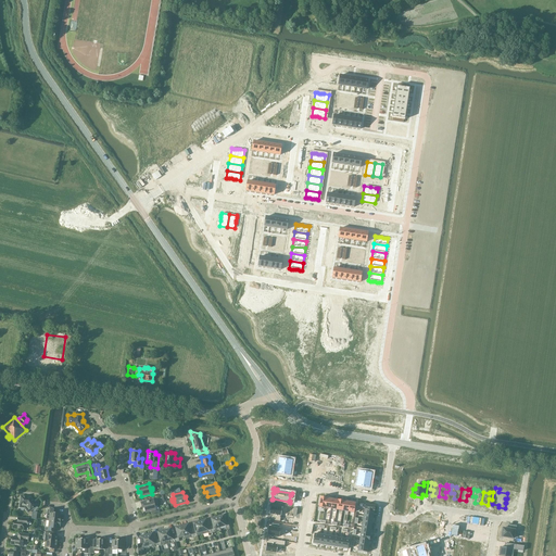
[(30,497),(21,496),(20,507),(24,508),(27,513),(37,506),(30,497)]
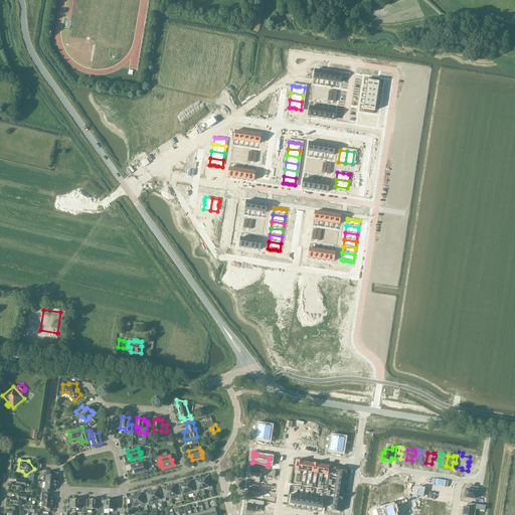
[(145,469),(145,468),(145,467),(144,466),(143,466),(142,463),(130,466),(132,471),(133,470),(135,475),(144,472),(143,469),(144,469),(145,469)]
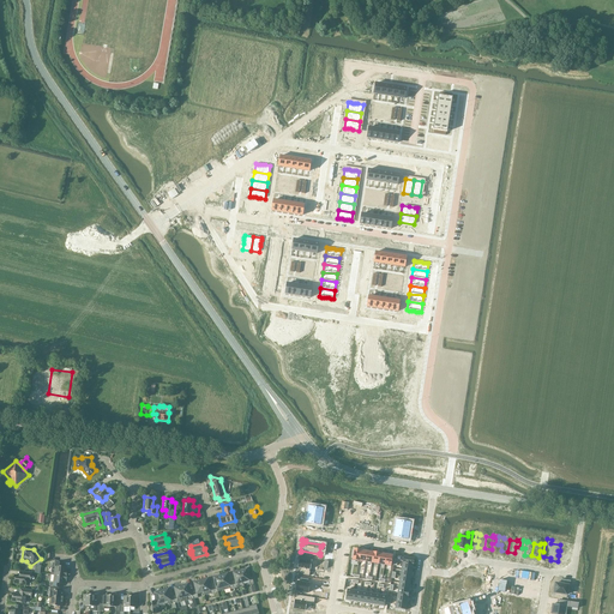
[(299,560),(298,567),(301,569),(300,570),(299,575),(309,576),(309,571),(309,570),(311,570),(312,560),(304,559),(304,561),(299,560)]
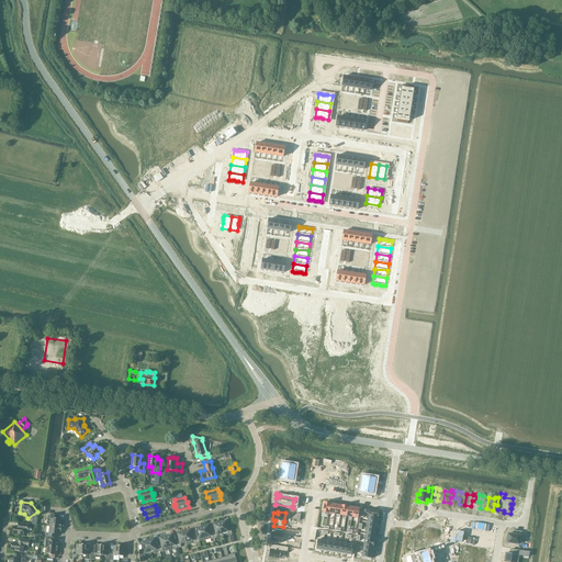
[(51,518),(49,526),(60,528),(62,521),(60,521),(60,519),(58,519),(58,516),(48,515),(47,518),(51,518)]
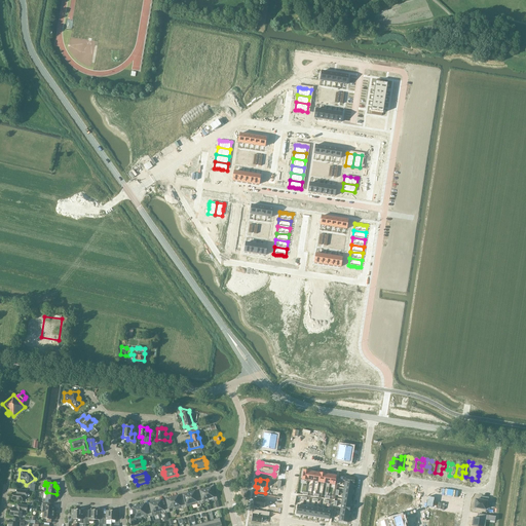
[(212,488),(205,489),(208,499),(214,498),(214,500),(217,500),(216,494),(213,494),(212,488)]
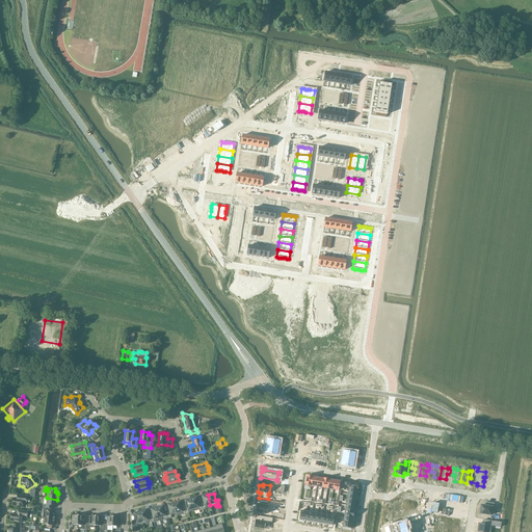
[(210,505),(208,495),(202,497),(204,503),(201,504),(203,510),(206,509),(207,508),(207,507),(207,506),(210,505)]
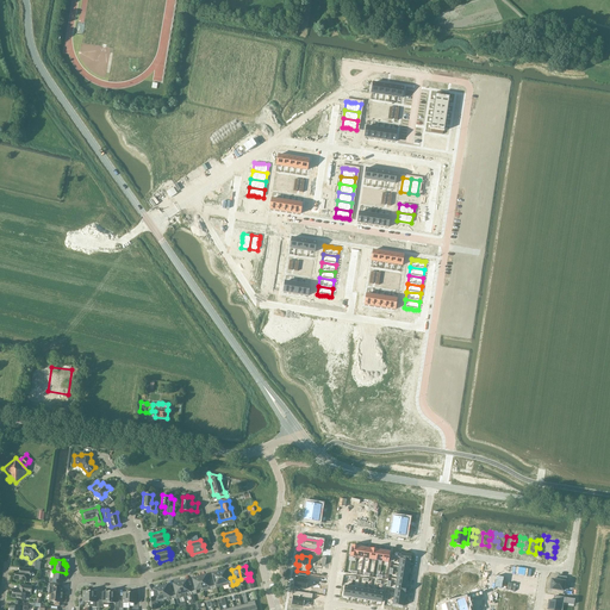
[(31,570),(19,568),(19,572),(14,571),(13,579),(25,582),(26,576),(30,577),(31,570)]
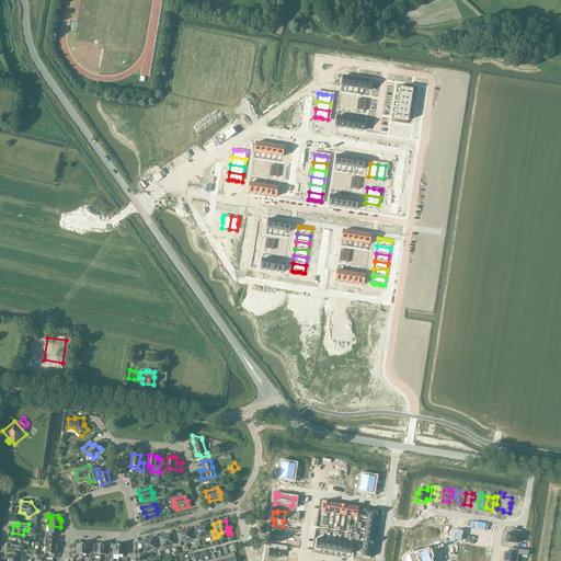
[(59,533),(60,527),(49,525),(48,533),(45,533),(45,536),(56,537),(56,534),(58,535),(59,533)]
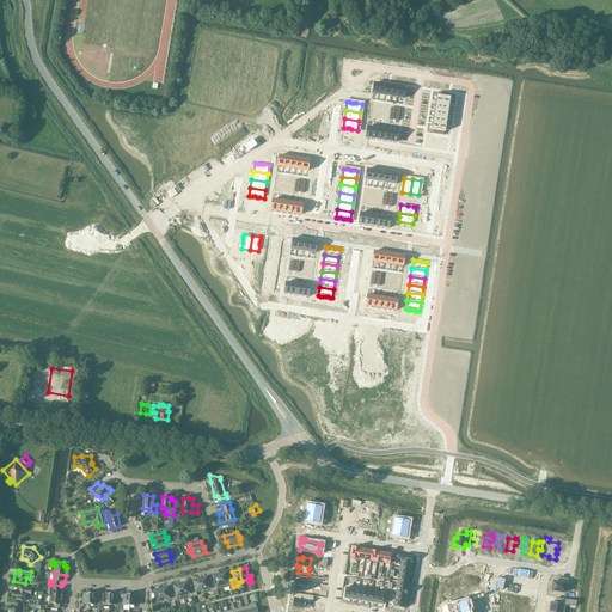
[(230,588),(233,587),(231,580),(228,580),(226,573),(220,575),(224,588),(230,587),(230,588)]
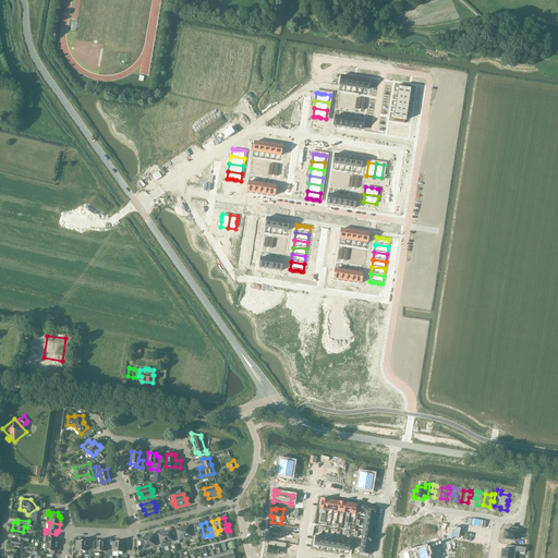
[(196,532),(193,533),(195,540),(197,538),(204,536),(201,524),(194,525),(196,532)]
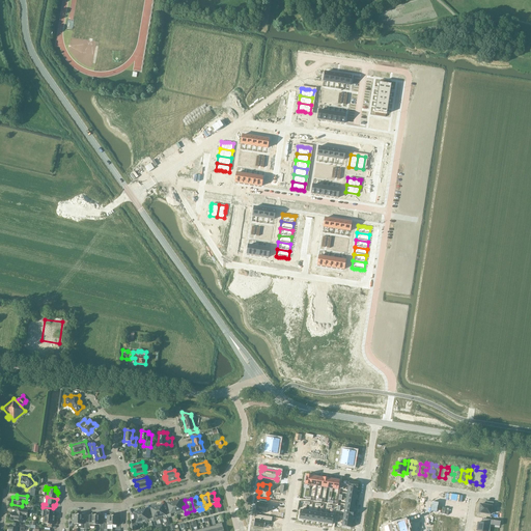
[(256,503),(255,511),(267,512),(268,505),(266,505),(267,501),(259,500),(259,504),(256,503)]
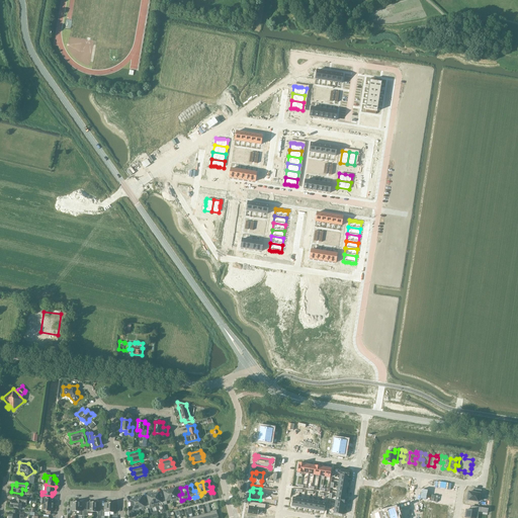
[(178,502),(181,501),(179,495),(176,495),(175,489),(169,491),(172,501),(172,503),(178,501),(178,502)]
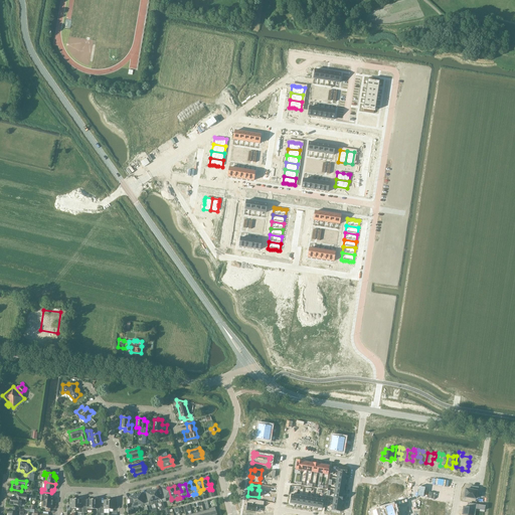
[(466,489),(465,497),(475,499),(477,492),(478,492),(478,487),(471,486),(470,490),(466,489)]
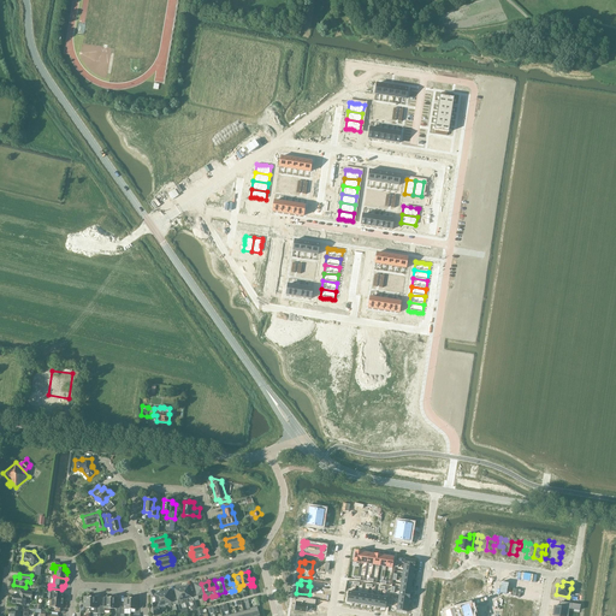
[(205,596),(201,584),(195,585),(196,592),(194,593),(195,600),(199,599),(197,597),(205,596)]
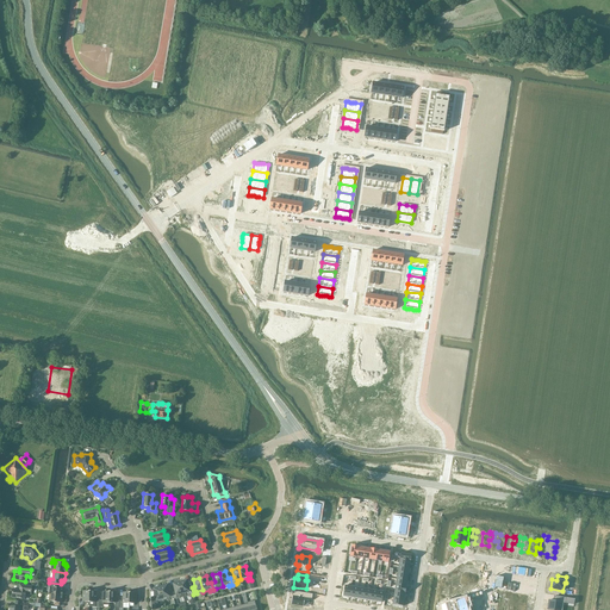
[(186,580),(180,583),(182,595),(187,593),(187,596),(193,595),(192,587),(188,589),(186,580)]
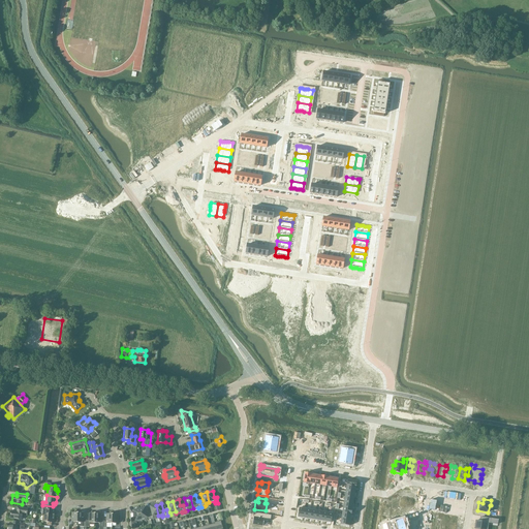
[(149,514),(151,520),(151,521),(159,519),(158,516),(156,505),(150,506),(152,512),(149,514)]
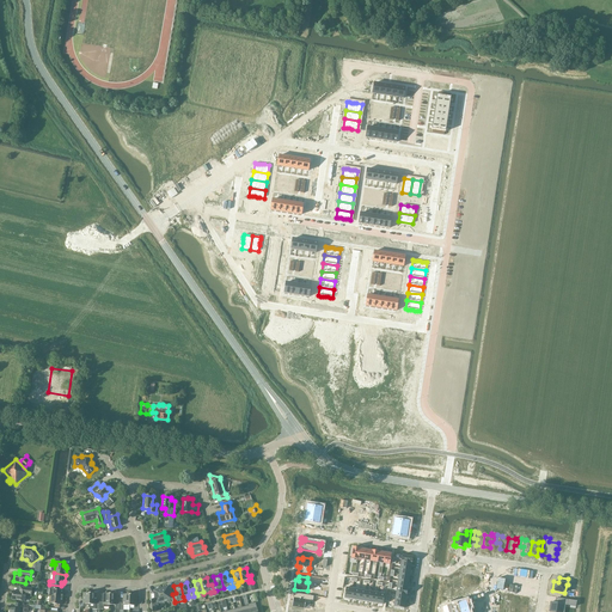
[(53,589),(51,597),(63,598),(63,591),(61,591),(62,587),(54,586),(54,589),(53,589)]
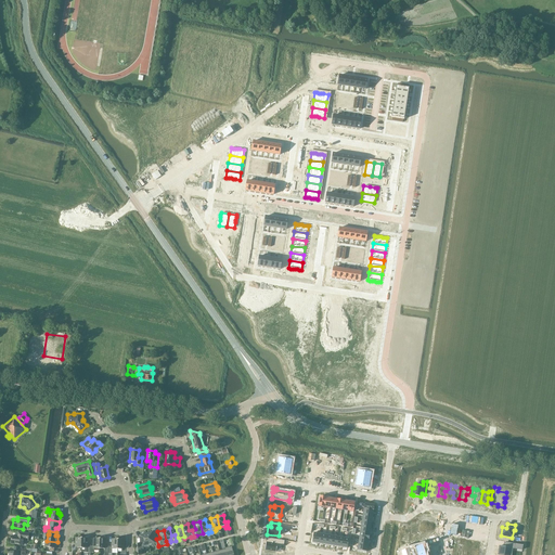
[(28,541),(29,533),(17,532),(17,537),(12,536),(11,541),(10,544),(13,544),(23,545),(23,540),(28,541)]
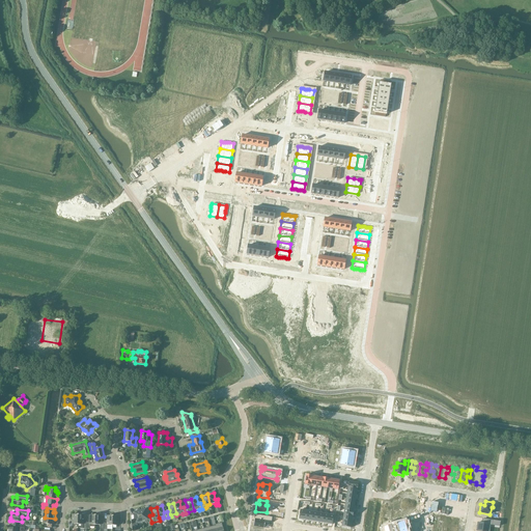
[(145,510),(139,511),(142,523),(145,522),(146,524),(151,522),(149,515),(146,516),(145,510)]
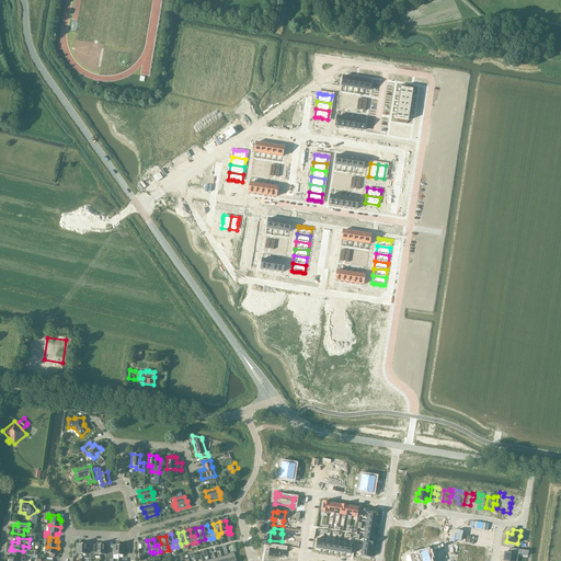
[(150,552),(147,540),(141,541),(142,549),(140,549),(141,556),(145,556),(145,553),(150,552)]
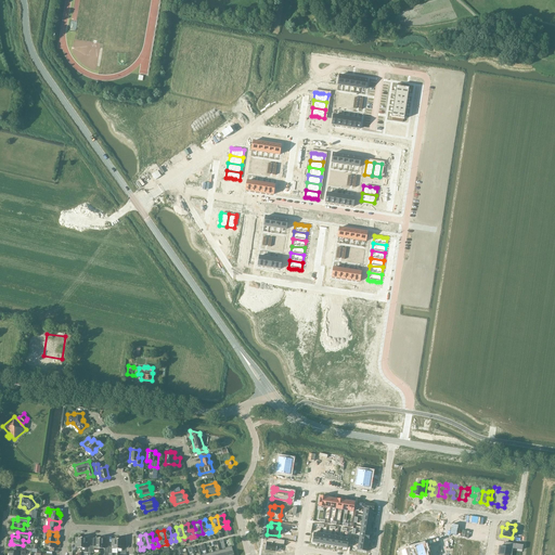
[(88,539),(81,539),(81,549),(87,549),(87,553),(90,553),(90,545),(87,545),(88,539)]
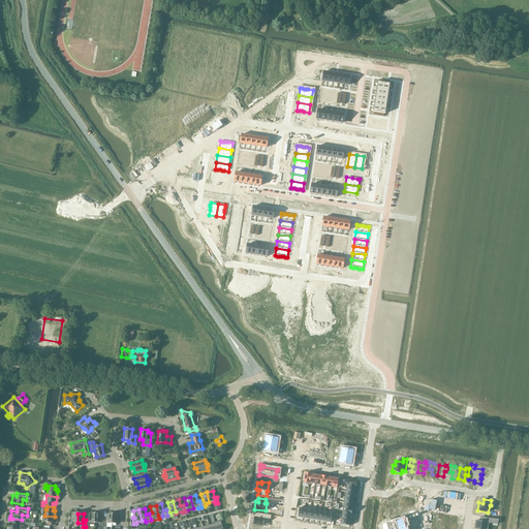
[(94,523),(95,514),(89,514),(89,521),(86,520),(86,527),(89,527),(89,525),(94,525),(94,523)]
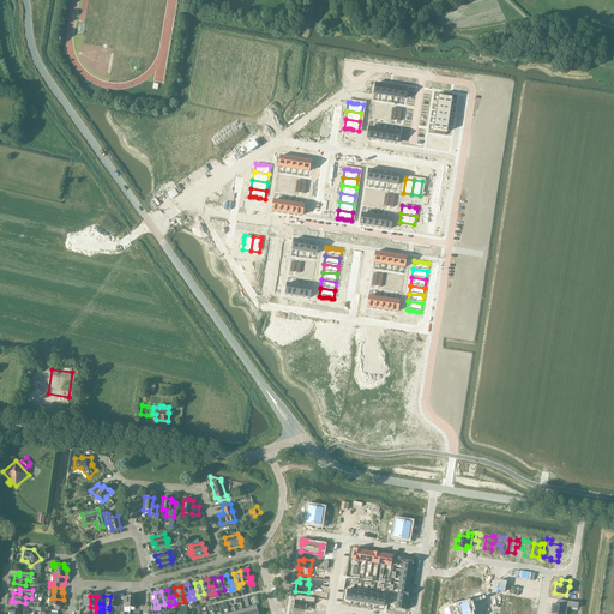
[(116,596),(110,596),(109,607),(116,607),(115,612),(120,612),(120,605),(116,605),(116,596)]
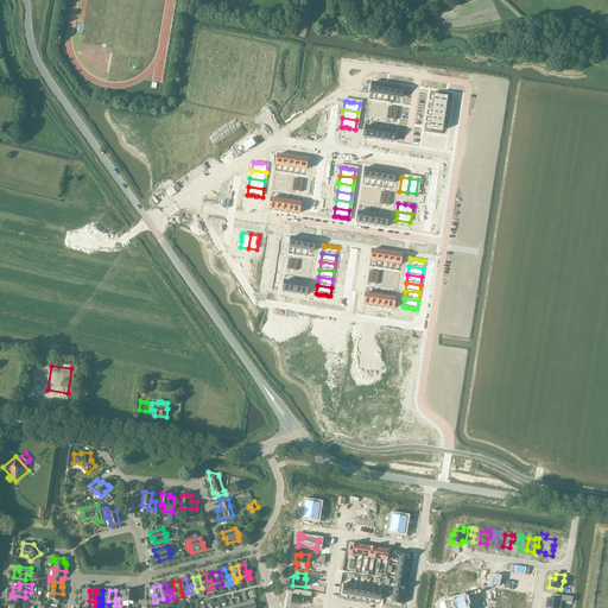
[(291,594),(290,602),(303,605),(303,600),(308,601),(308,597),(310,597),(311,593),(293,590),(292,595),(291,594)]
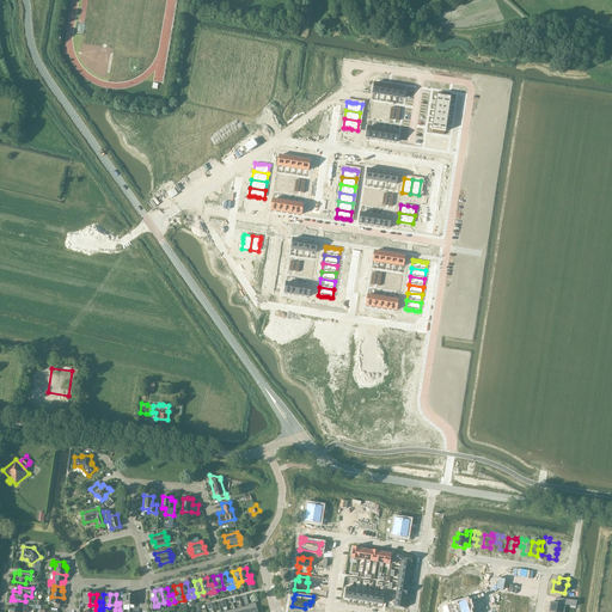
[(129,606),(130,595),(123,595),(123,603),(120,603),(120,610),(123,610),(123,606),(129,606)]
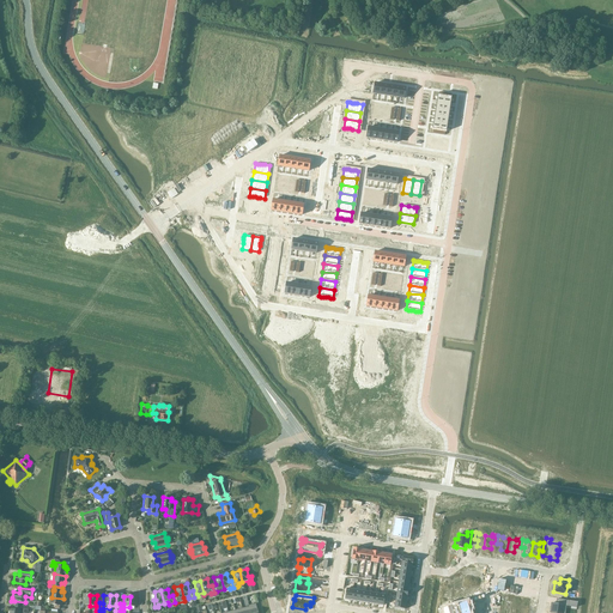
[(62,606),(64,599),(52,598),(49,598),(48,605),(55,605),(54,608),(59,610),(60,606),(62,606)]
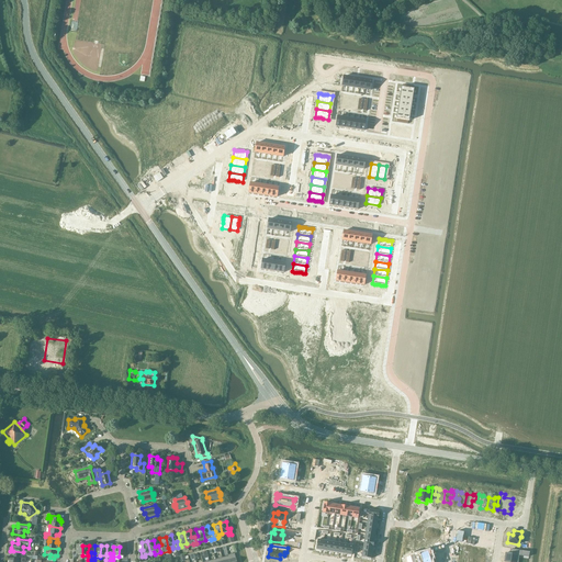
[(506,553),(504,561),(516,561),(518,555),(520,555),(528,557),(529,552),(512,549),(510,553),(506,553)]
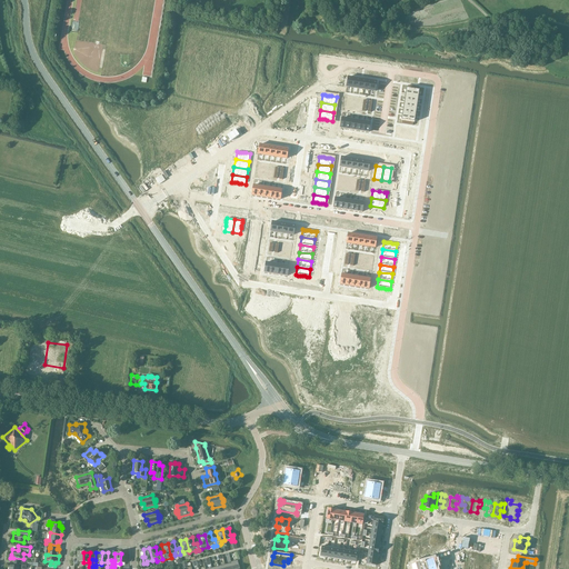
[(420,562),(411,566),(411,568),(436,568),(433,559),(426,561),(426,562),(420,563),(420,562)]
